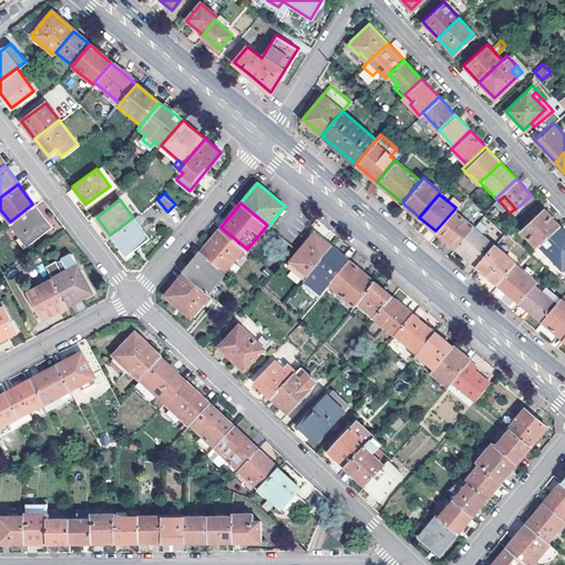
[(32,204),(10,222),(26,242),(48,224),(32,204)]
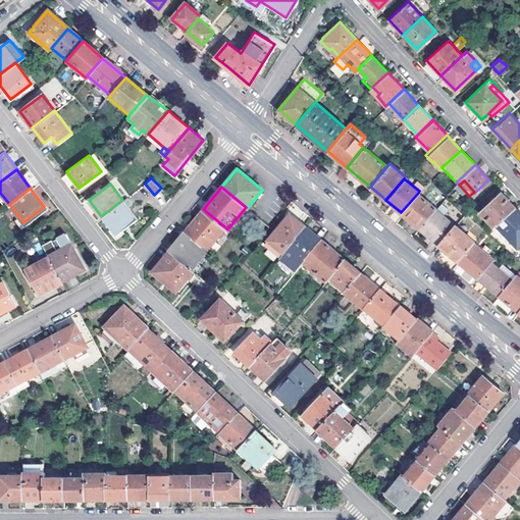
[(495,224),(514,206),(499,190),(478,210),(485,218),(487,216),(495,224)]
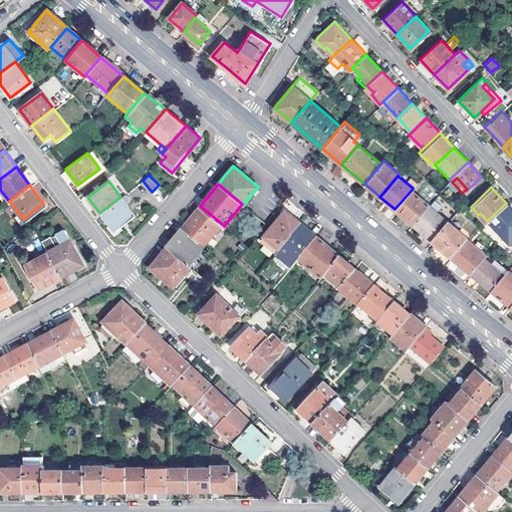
[(395,209),(412,223),(427,205),(428,204),(412,190),(395,209)]
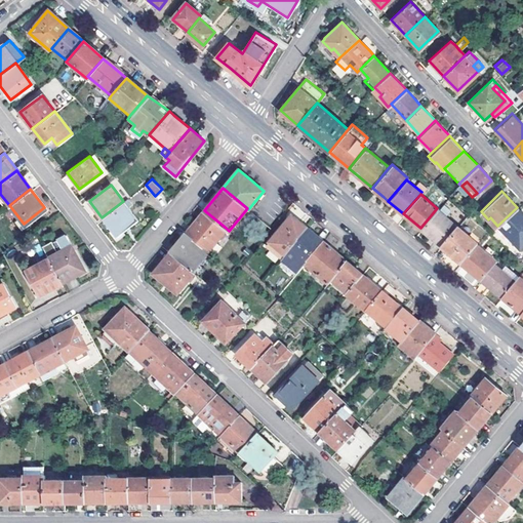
[(127,198),(123,201),(102,217),(116,236),(137,219),(128,206),(131,203),(127,198)]
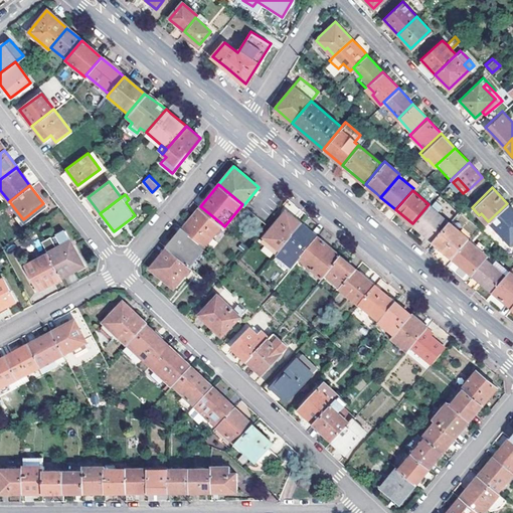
[(512,237),(512,209),(507,203),(488,221),(486,223),(499,237),(501,235),(508,243),(512,237)]
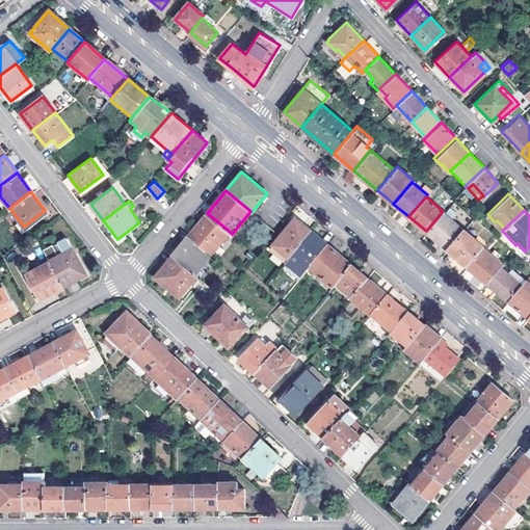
[(426,231),(434,238),(435,236),(440,239),(448,245),(461,229),(442,212),(426,231)]
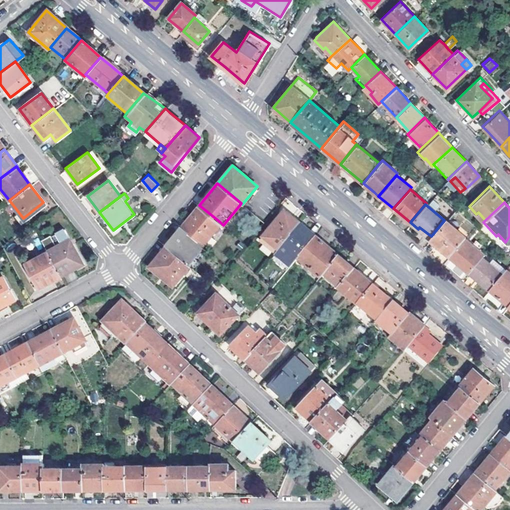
[(181,226),(202,244),(220,222),(199,205),(181,226)]
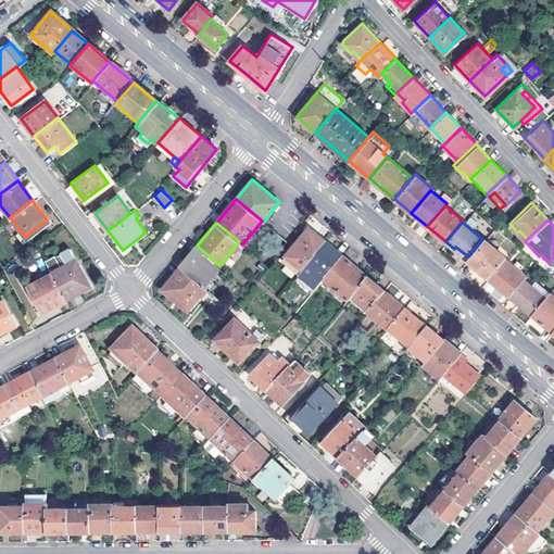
[(305,264),(325,241),(310,227),(285,256),(301,269),(305,264)]
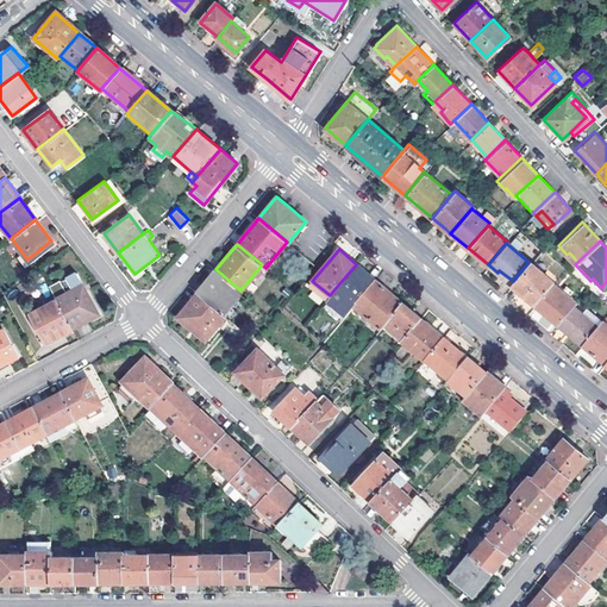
[(511,283),(533,302),(551,281),(552,280),(530,261),(529,262),(513,281),(511,283)]
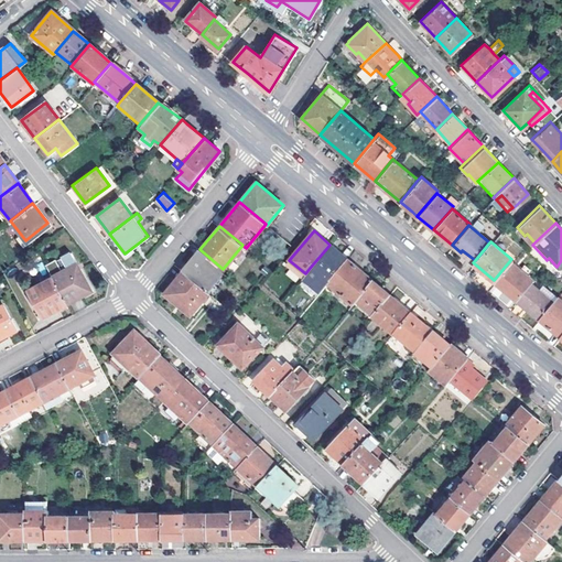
[(347,259),(330,245),(310,268),(327,282),(347,259)]
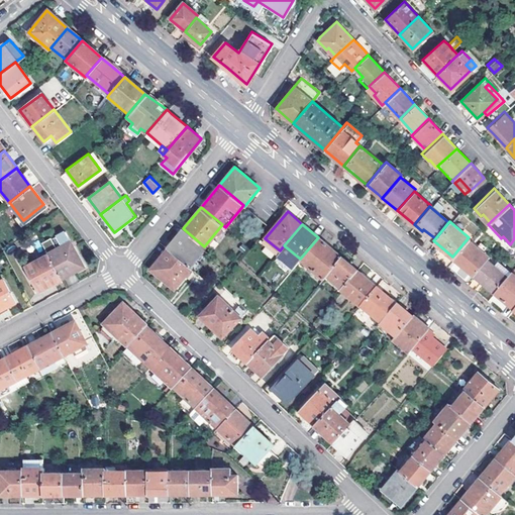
[(183,228),(167,247),(188,266),(193,260),(204,246),(183,228)]
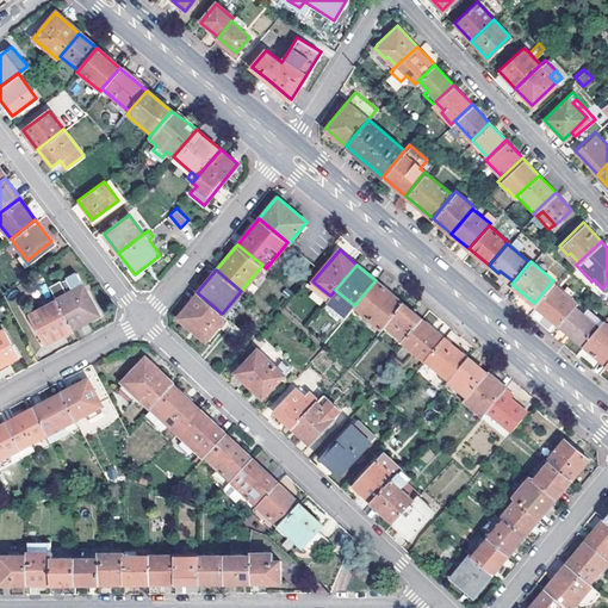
[(498,273),(512,284),(514,281),(504,274),(500,271),(498,273)]
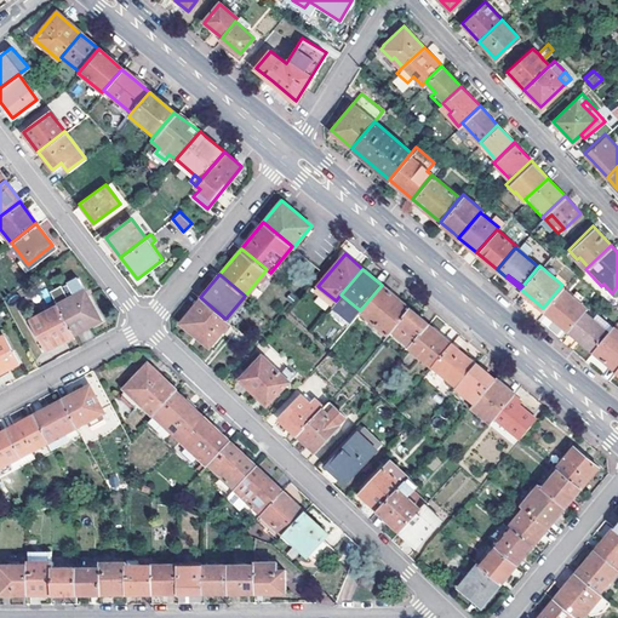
[(359,312),(387,335),(390,331),(410,308),(382,285),(360,310),(359,312)]
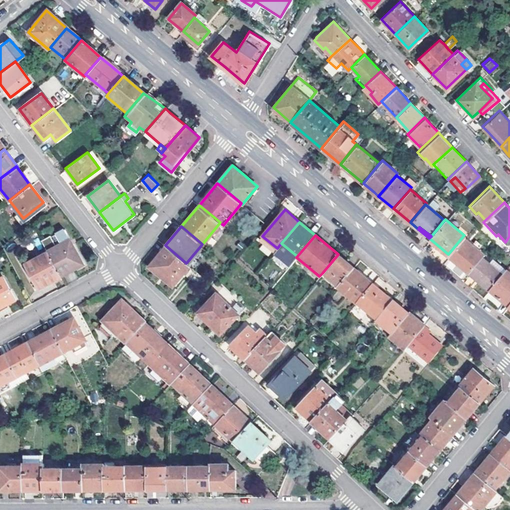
[(260,239),(274,251),(277,248),(262,236),(260,239)]
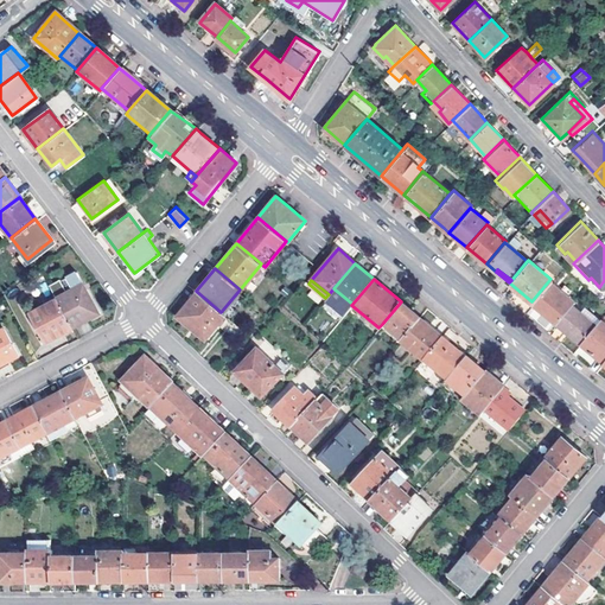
[(532,301),(554,320),(570,303),(572,299),(549,280),(532,301)]
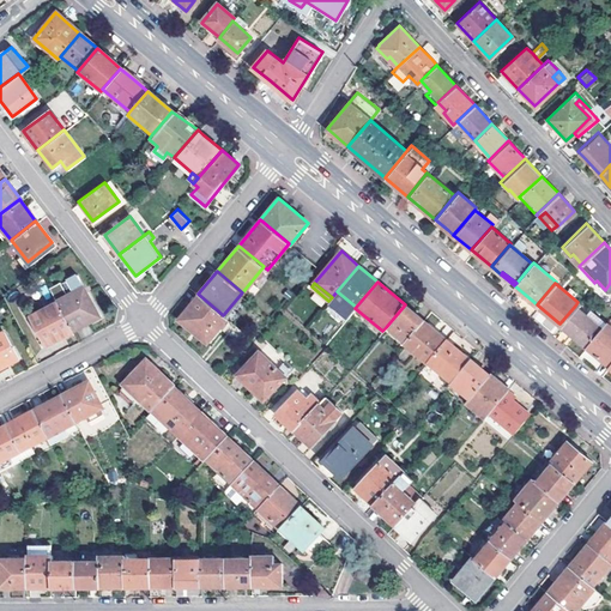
[(55,300),(55,301),(71,328),(97,314),(83,285),(55,300)]
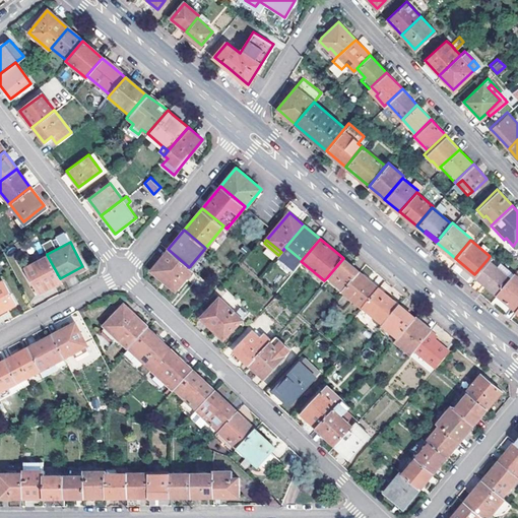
[(189,267),(168,249),(151,269),(176,289),(177,288),(191,270),(192,269),(189,267)]
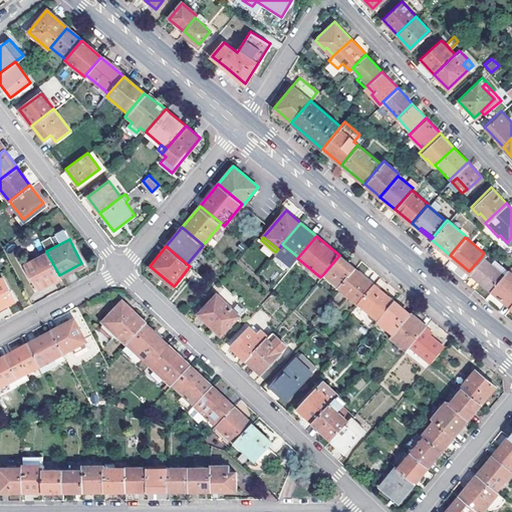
[(59,275),(46,252),(24,263),(36,288),(59,276),(59,275)]
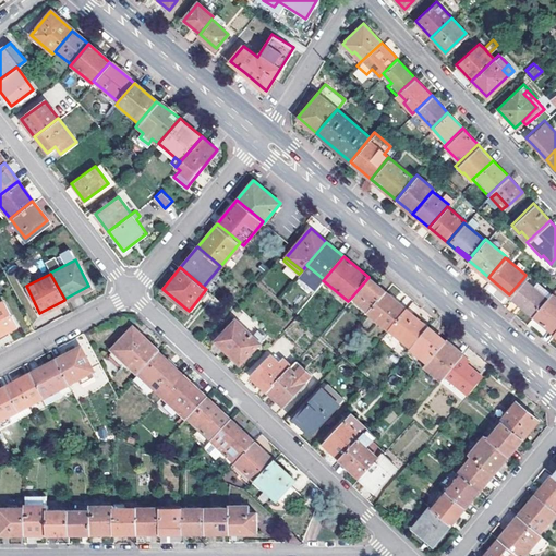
[(367,312),(385,291),(374,282),(369,277),(351,298),(367,312)]
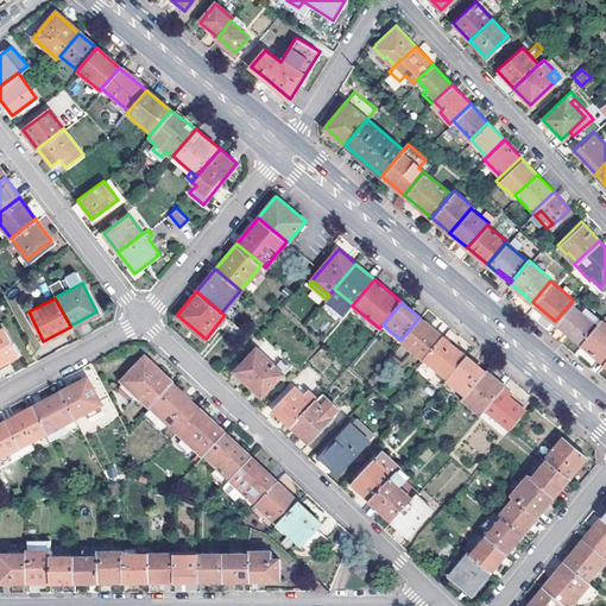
[(555,321),(580,342),(595,323),(580,311),(570,303),(555,321)]
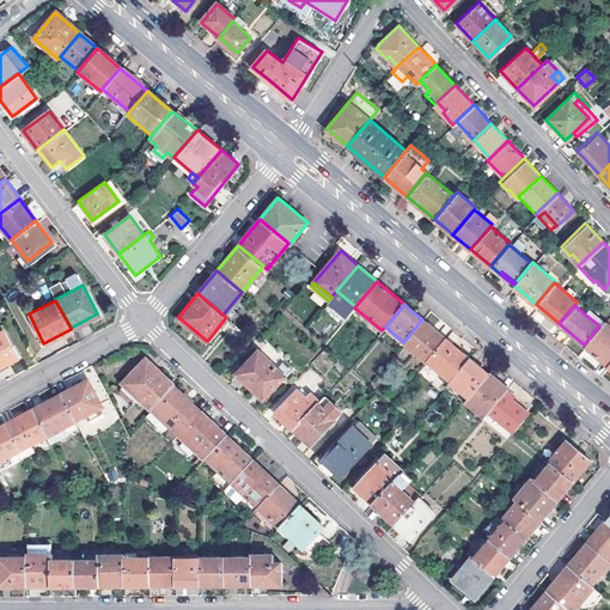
[(236,313),(229,307),(223,315),(226,317),(230,321),(236,313)]
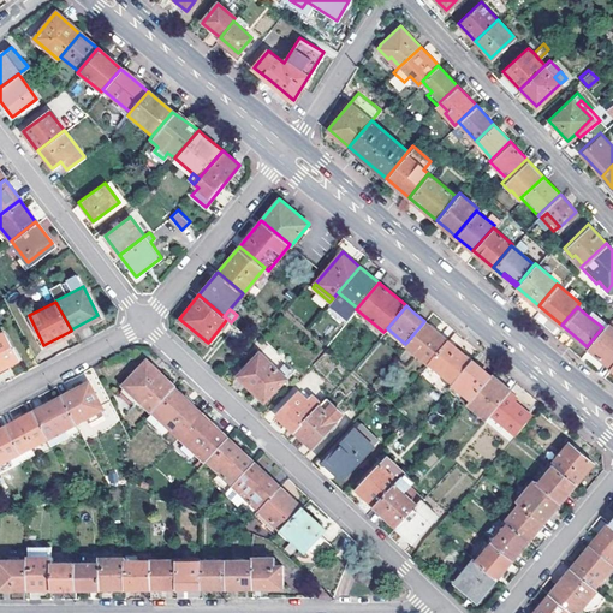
[(590,311),(587,315),(602,327),(606,323),(590,311)]
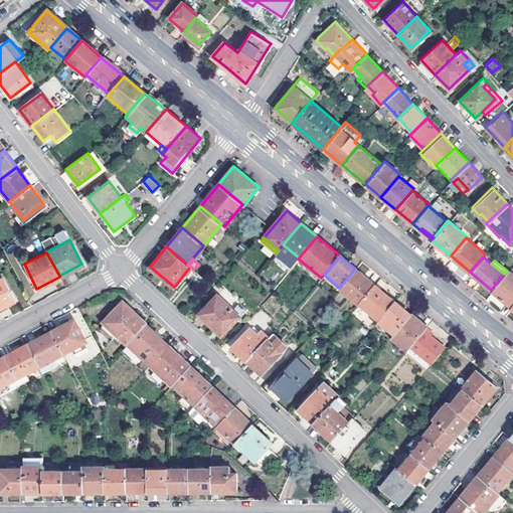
[(265,262),(260,274),(271,278),(276,266),(265,262)]
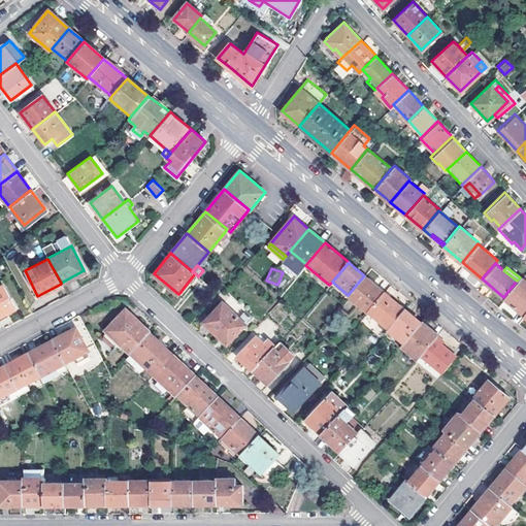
[(194,274),(179,293),(181,294),(196,275),(194,274)]
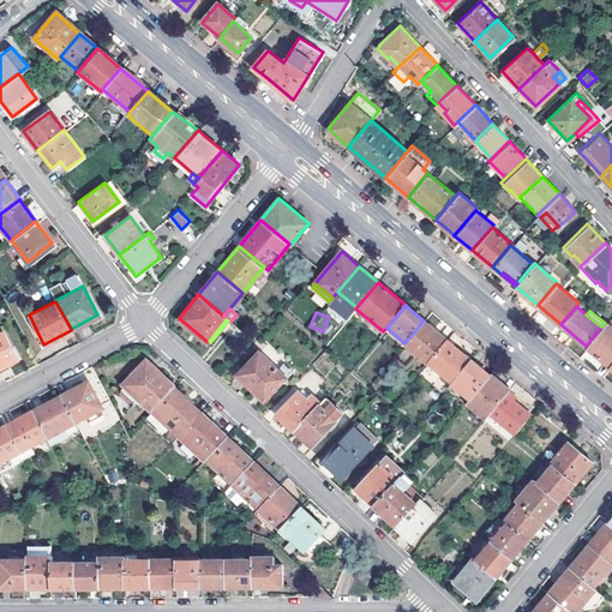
[(427,364),(429,363),(447,340),(424,321),(405,343),(403,345),(427,364)]
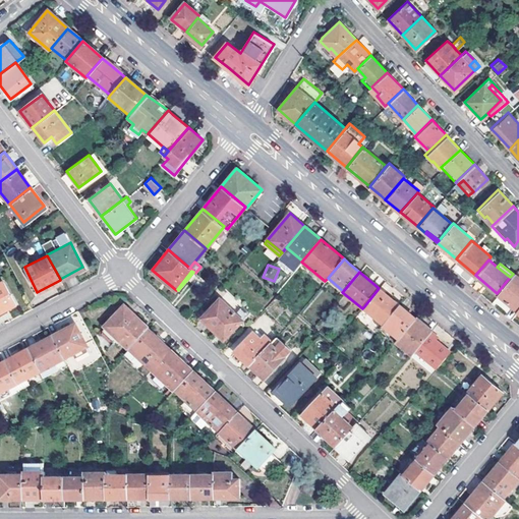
[(518,307),(518,276),(514,273),(513,274),(510,277),(497,293),(517,309),(518,307)]
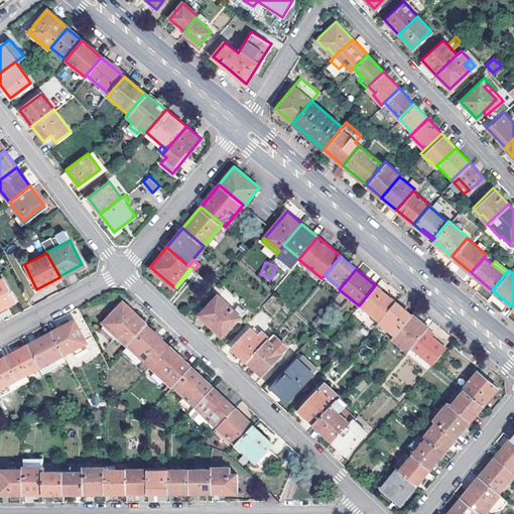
[(2,277),(0,278),(0,308),(15,301),(2,277)]
